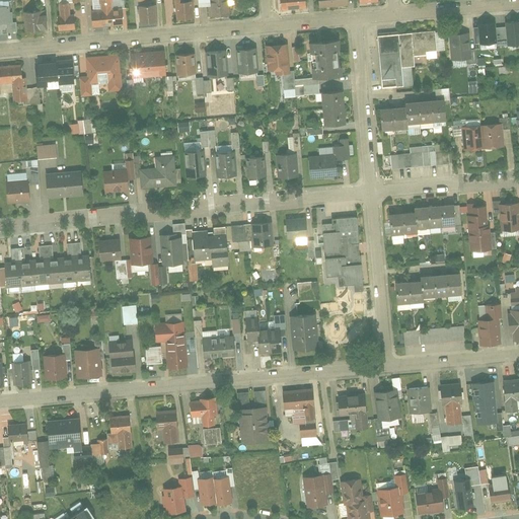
[(9,0),(0,0),(0,30),(7,30),(6,22),(11,22),(9,0)]
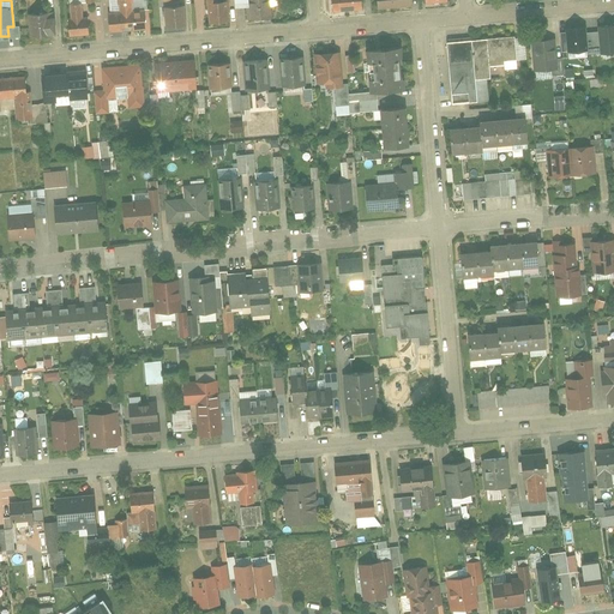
[(130,32),(127,0),(121,0),(122,13),(112,14),(113,34),(130,32)]
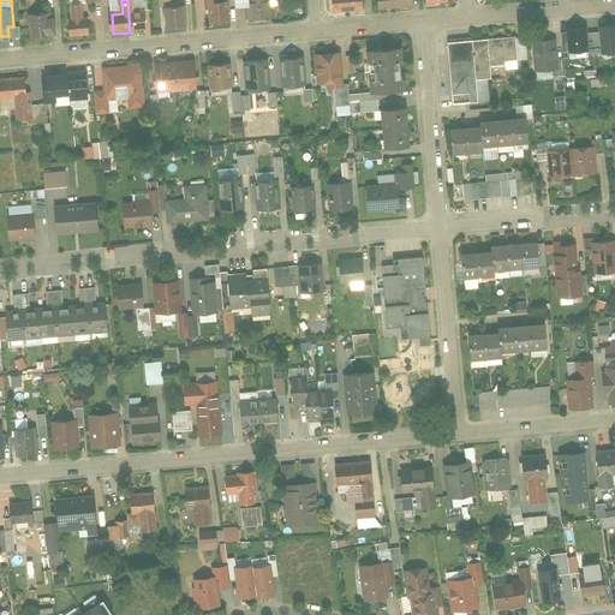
[(132,0),(127,0),(130,33),(148,31),(145,11),(135,12),(132,0)]
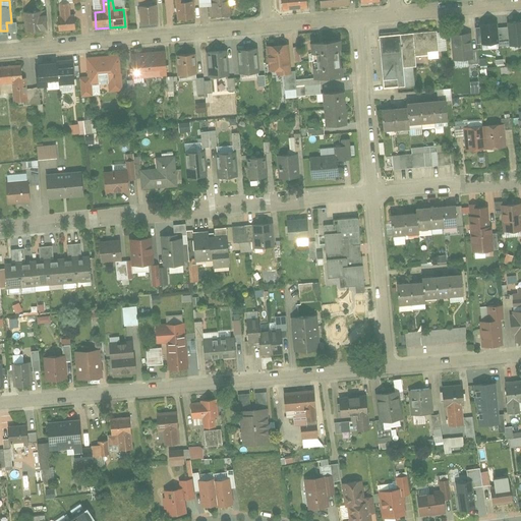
[(195,4),(185,5),(184,0),(177,0),(179,21),(196,20),(195,4)]
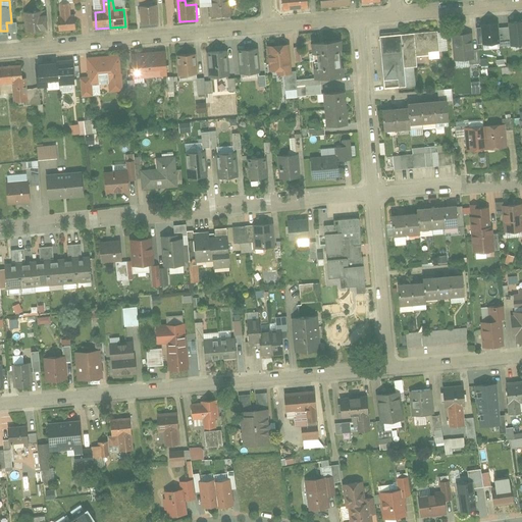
[(225,0),(213,1),(215,19),(231,18),(229,0),(225,0)]
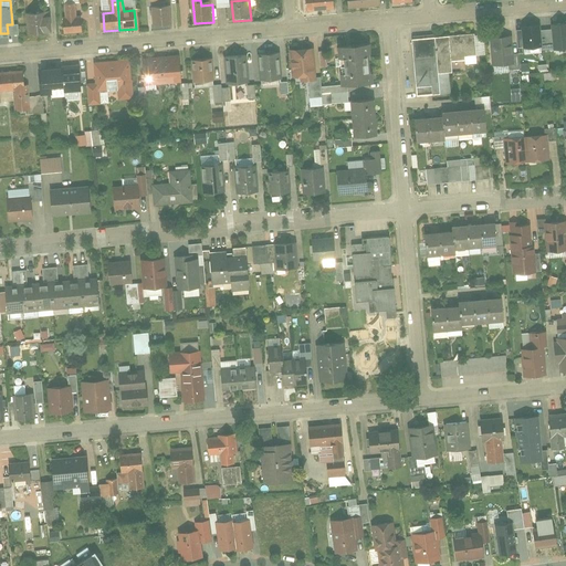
[(307,14),(336,12),(334,0),(325,0),(326,1),(306,3),(307,14)]
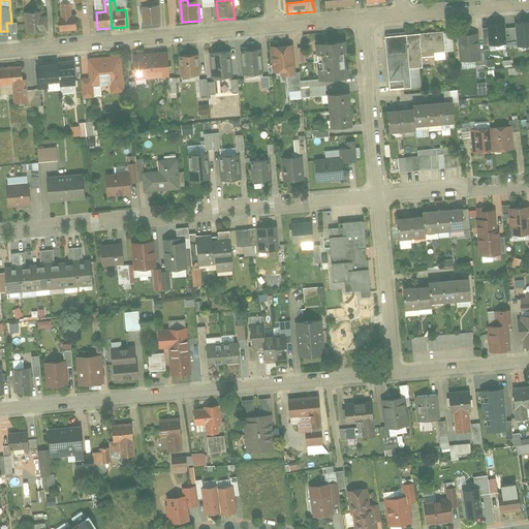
[(327,0),(328,9),(358,7),(356,0),(327,0)]
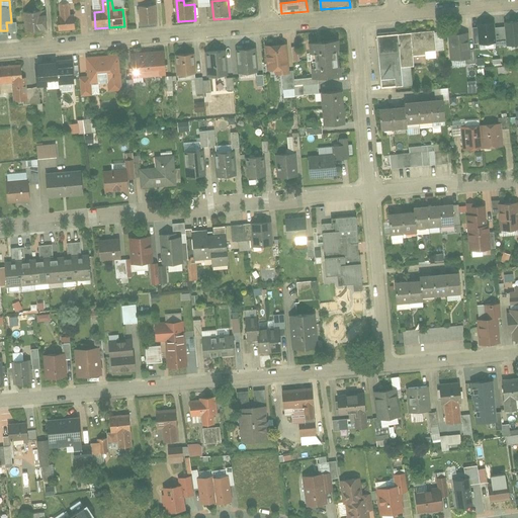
[(156,4),(140,5),(141,24),(158,23),(156,4)]
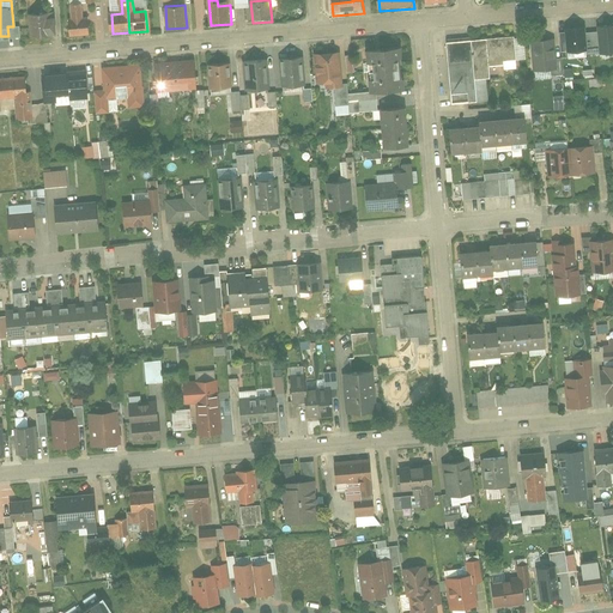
[(90,20),(85,22),(84,6),(72,7),(74,22),(70,23),(71,40),(91,37),(90,20)]
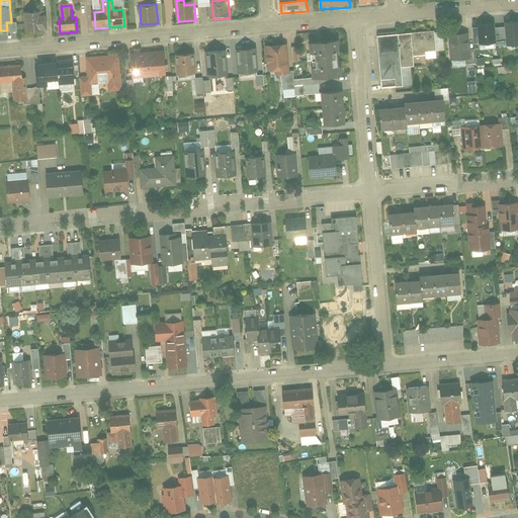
[(44,35),(44,33),(49,32),(48,18),(41,18),(41,12),(25,13),(27,36),(44,35)]
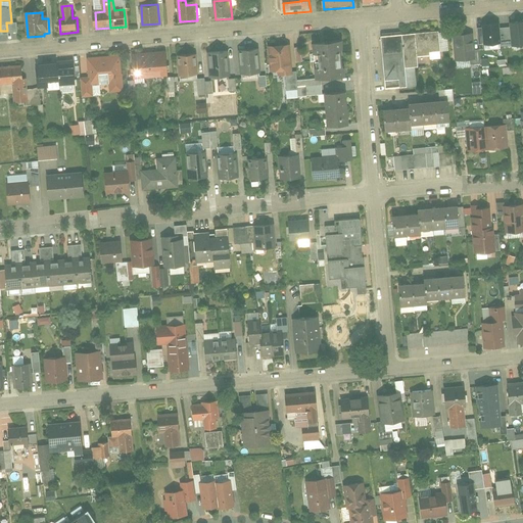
[(522,44),(522,21),(510,22),(512,45),(522,44)]
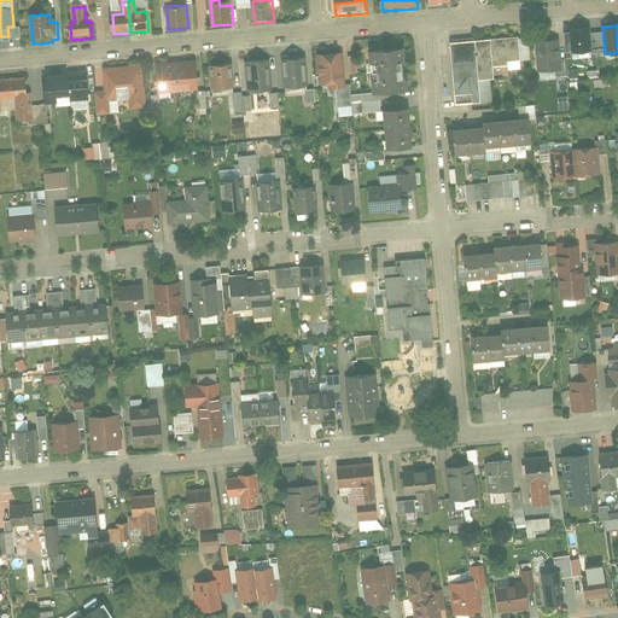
[(592,57),(588,28),(571,30),(573,59),(592,57)]
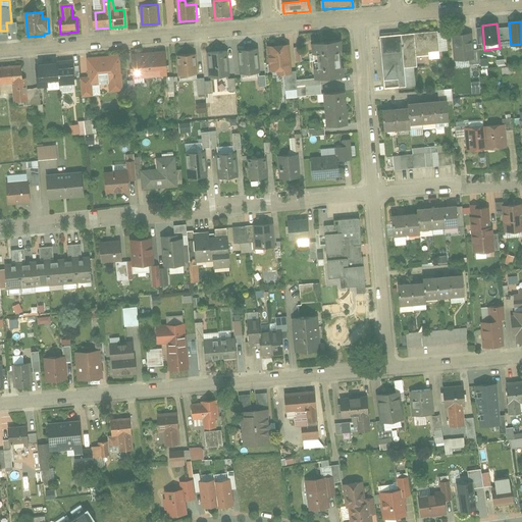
[(436,32),(425,33),(413,34),(416,58),(427,57),(426,52),(437,51),(436,32)]
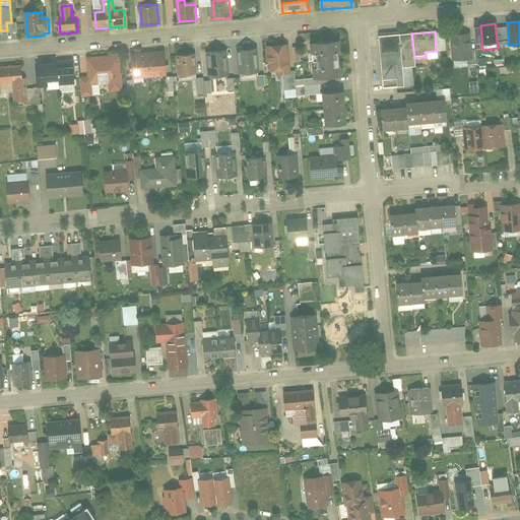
[(468,31),(450,34),(453,61),(471,60),(468,31)]
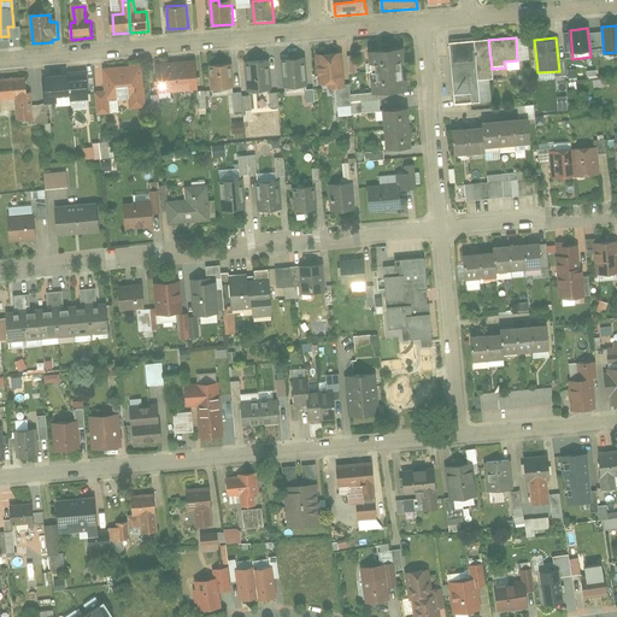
[(472,41),(447,43),(453,106),(479,104),(476,82),(493,81),(488,40),(472,41)]
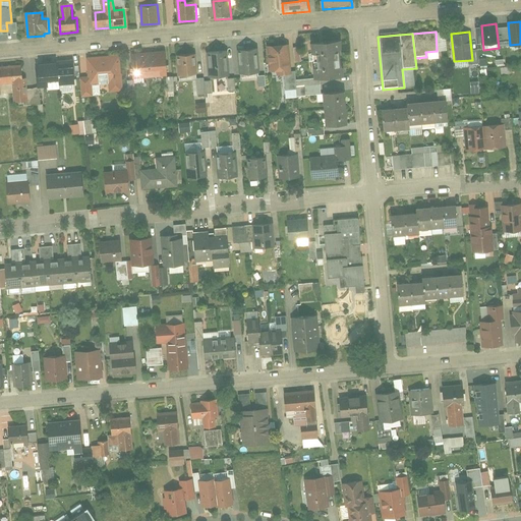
[(341,41),(313,44),(315,62),(343,60),(341,41)]
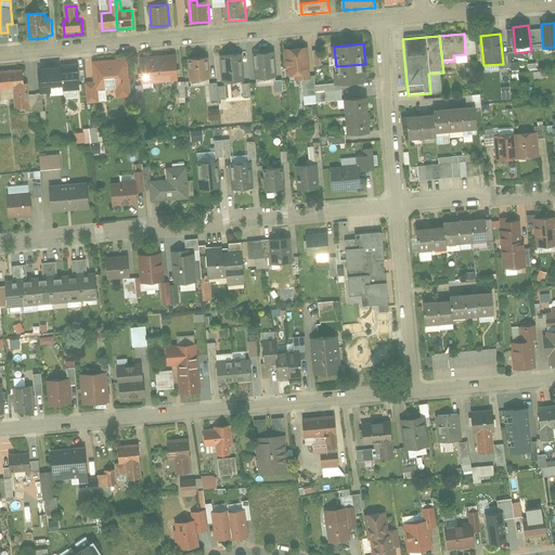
[(309,46),(285,48),(288,82),(312,80),(309,46)]
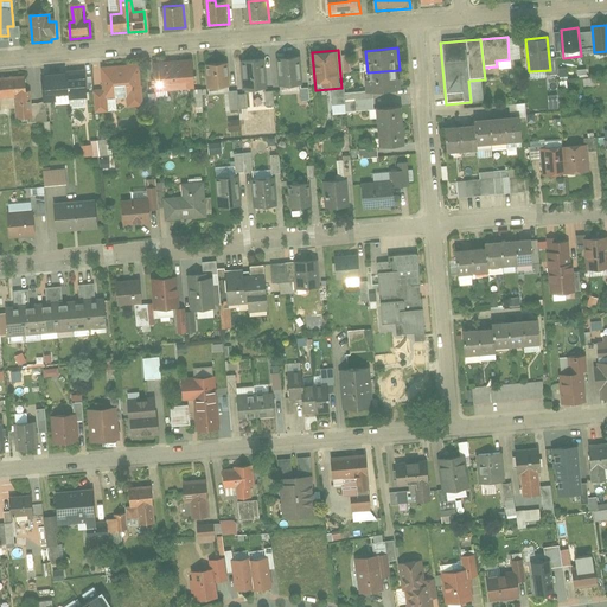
[(302,57),(279,59),(281,89),(306,87),(302,57)]
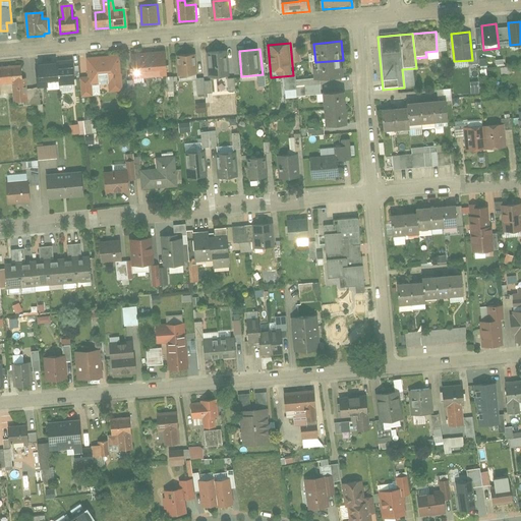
[(229,50),(208,52),(210,78),(231,76),(229,50)]
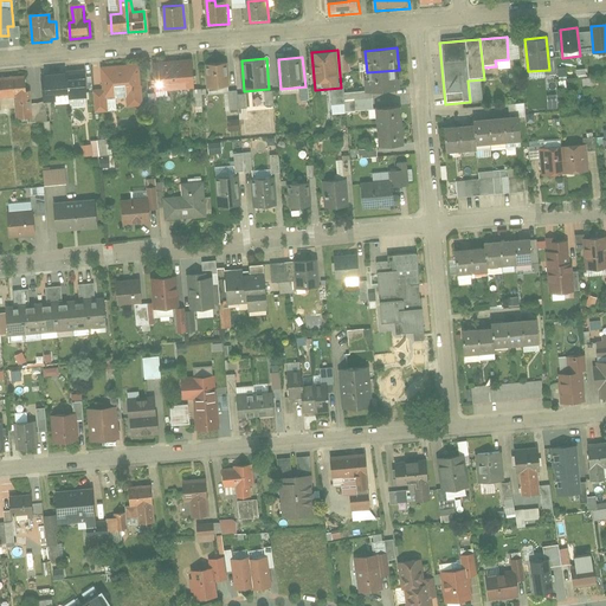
[(193,62),(152,65),(155,97),(195,94),(193,62)]
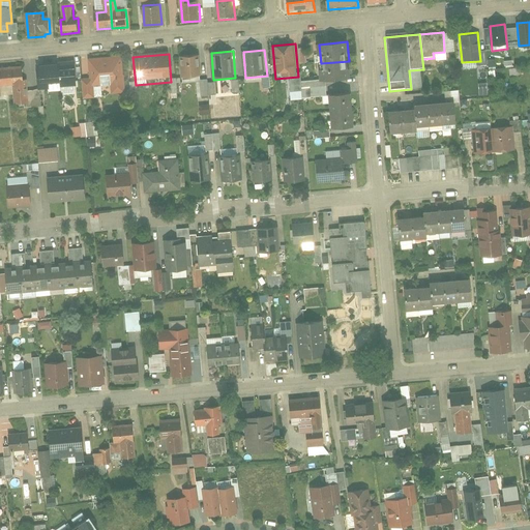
[(201,54),(180,56),(183,82),(204,80),(201,54)]
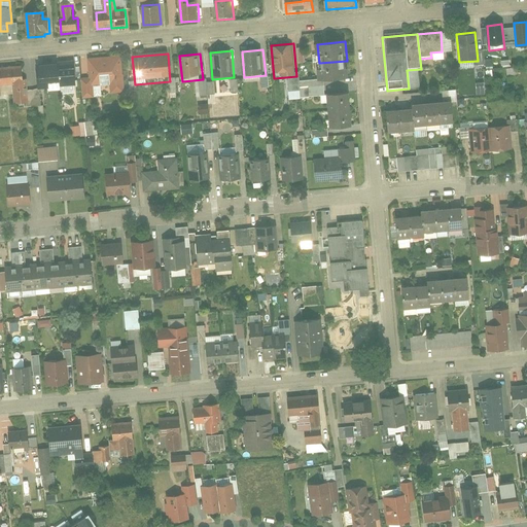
[(94,99),(93,88),(111,85),(112,94),(125,93),(121,56),(101,58),(102,64),(82,65),(84,80),(82,81),(84,100),(94,99)]
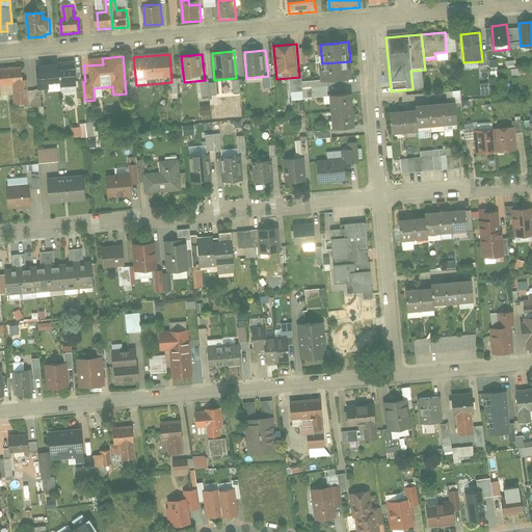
[(350,61),(322,63),(323,83),(351,80),(350,61)]
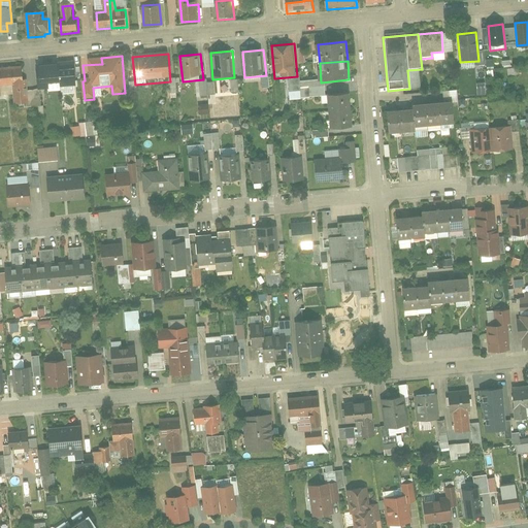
[(62,90),(60,63),(36,66),(38,92),(62,90)]
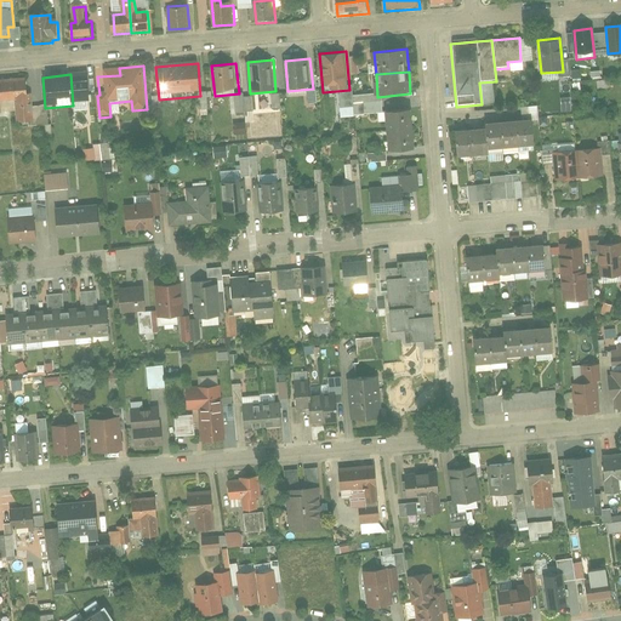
[(35,121),(30,77),(7,79),(10,106),(16,106),(18,124),(35,121)]
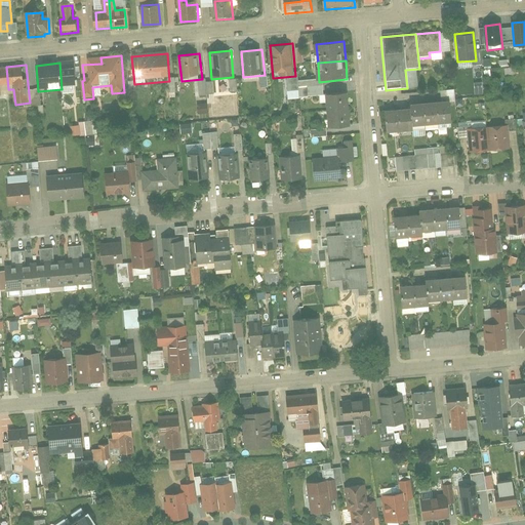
[(8,89),(6,67),(0,67),(0,97),(1,97),(1,90),(8,89)]
